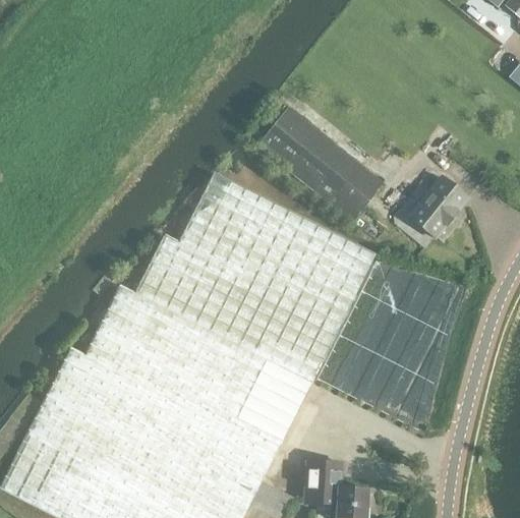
[(289,105),(258,142),(354,220),(385,181),(289,105)]
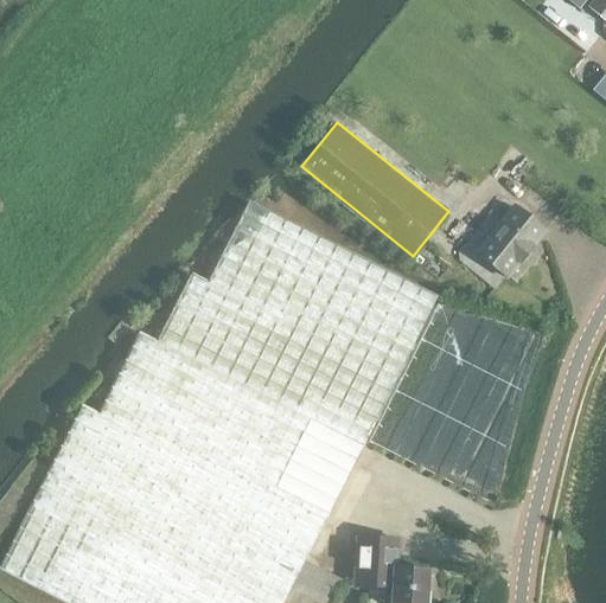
[(438,295),(249,200),(209,282),(192,273),(158,341),(141,332),(100,414),(83,405),(0,569),(68,602),(282,602),(291,585),(325,602),(330,602),(343,578),(304,560),(353,462),(438,295)]
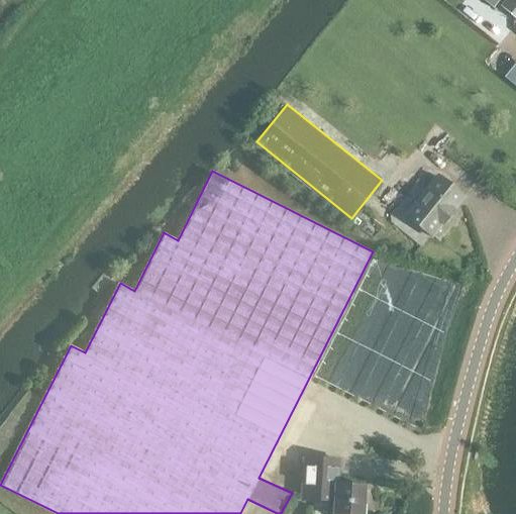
[(438,176),(406,213),(432,235),(463,198),(438,176)]
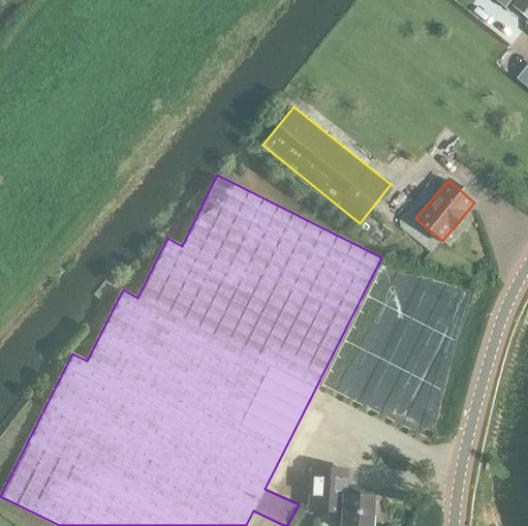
[(346,495),(347,470),(311,468),(309,511),(342,512),(341,525),(372,525),(374,497),(346,495)]
